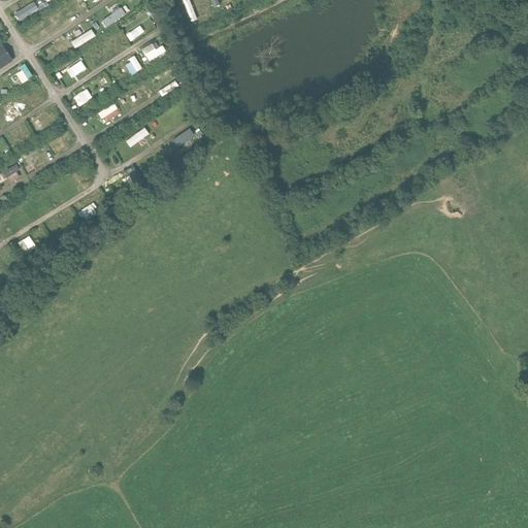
[(35,0),(17,13),(21,20),(40,6),(35,0)]
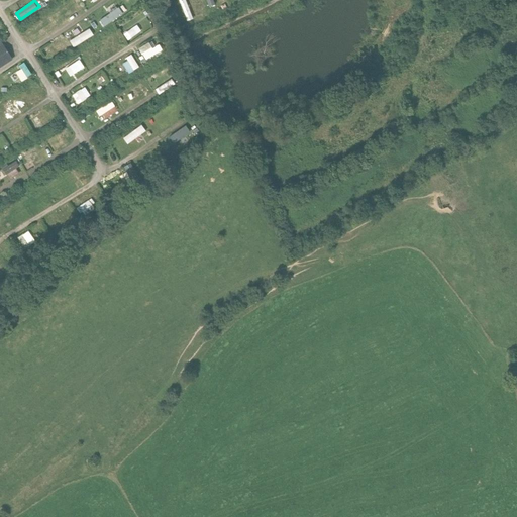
[(62,16),(74,6),(71,1),(58,11),(62,16)]
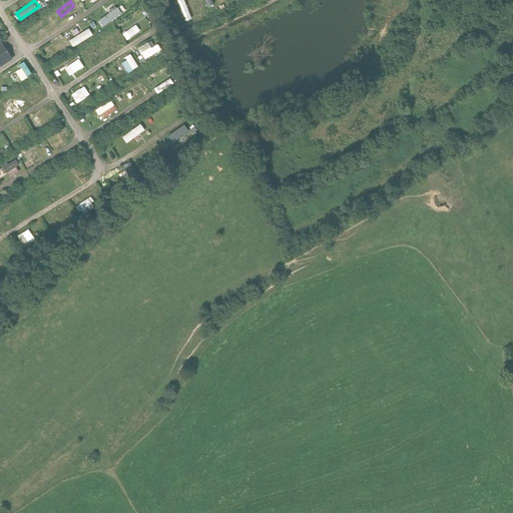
[(120,5),(99,18),(104,25),(124,12),(120,5)]
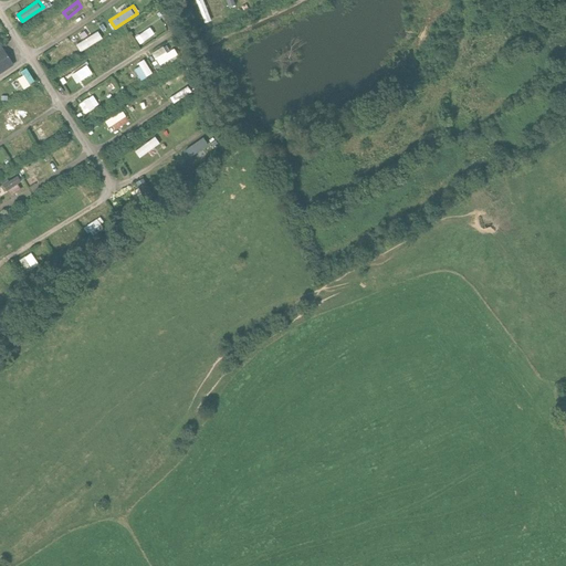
[(37,39),(59,24),(54,17),(32,31),(37,39)]
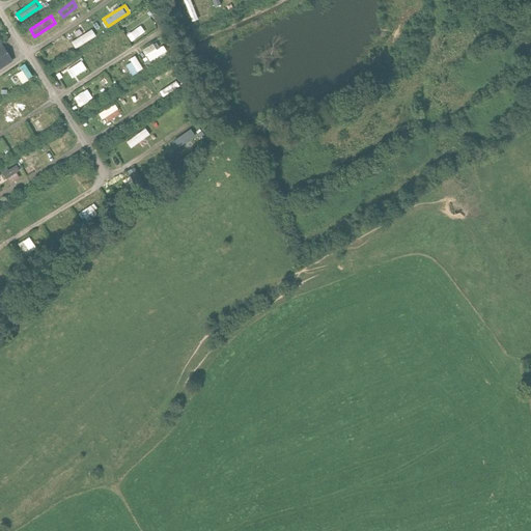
[(129,34),(134,42),(144,35),(139,27),(129,34)]
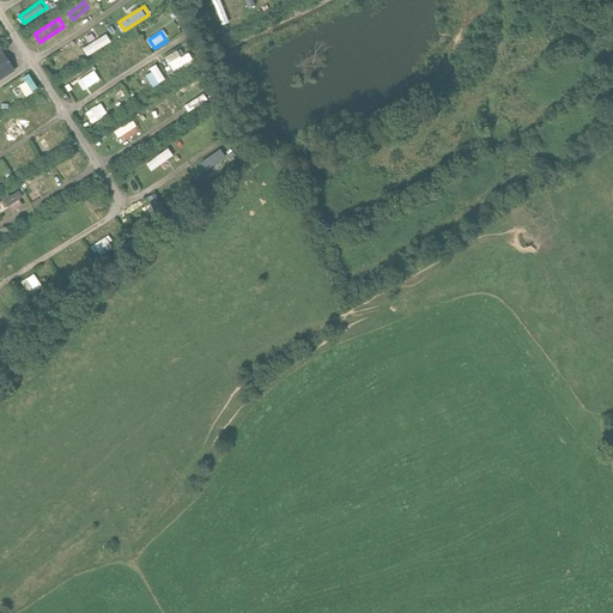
[(108,32),(85,47),(90,55),(114,40),(108,32)]
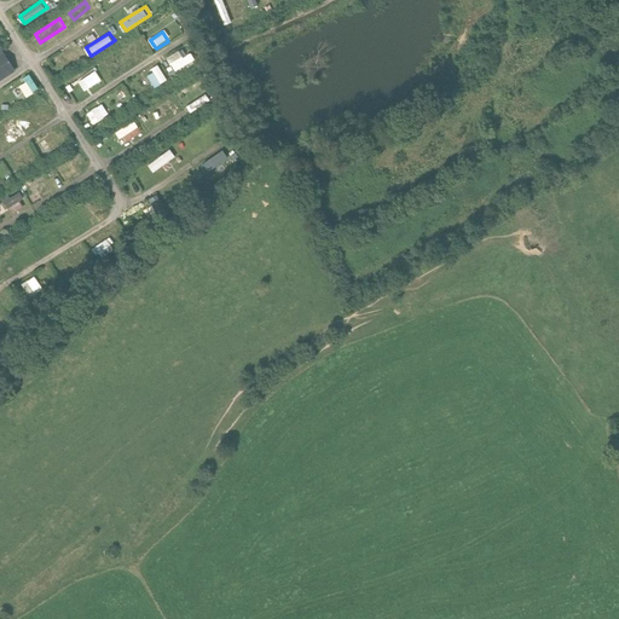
[(75,44),(63,52),(73,65),(85,57),(75,44)]
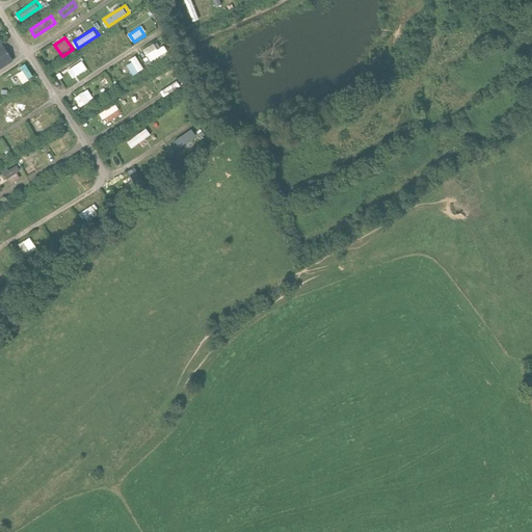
[(0,42),(0,69),(12,61),(0,42)]
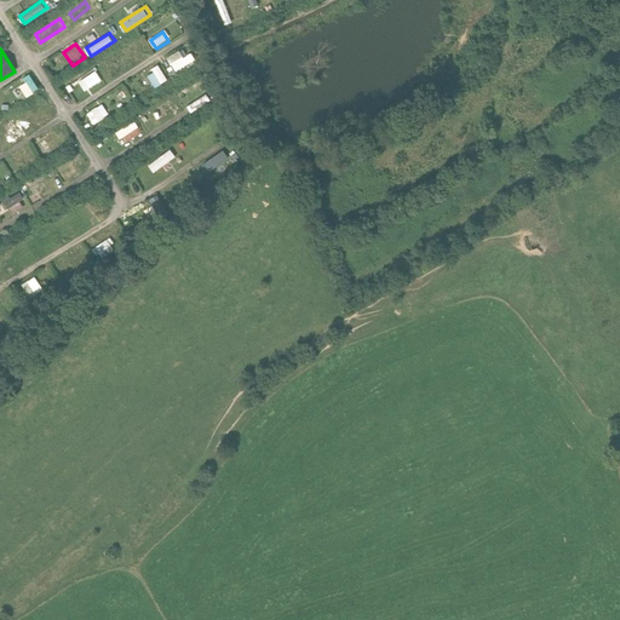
[(194,52),(184,56),(182,51),(170,56),(176,70),(197,61),(194,52)]
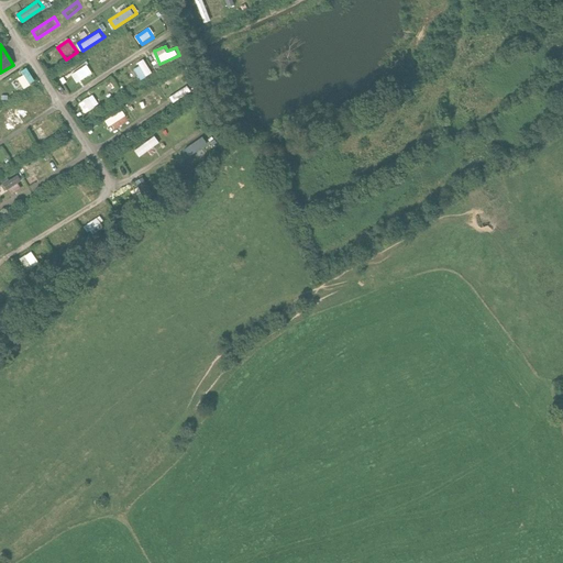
[(106,48),(96,56),(105,69),(114,62),(106,48)]
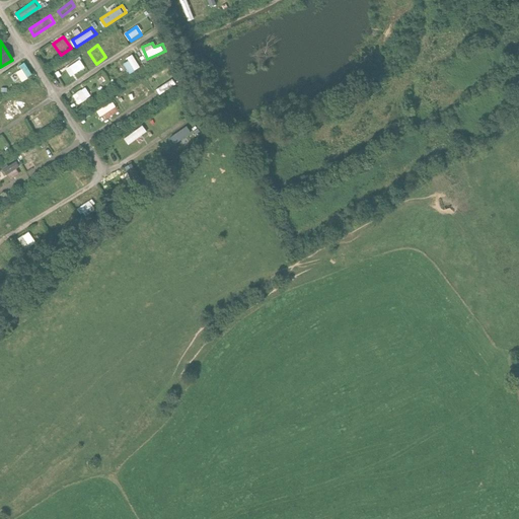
[(134,53),(128,58),(130,60),(125,64),(132,73),(143,65),(134,53)]
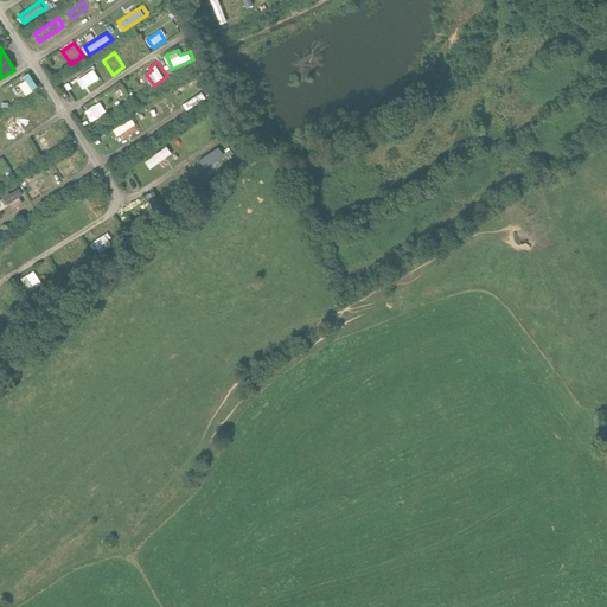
[(84,89),(102,78),(95,69),(78,80),(84,89)]
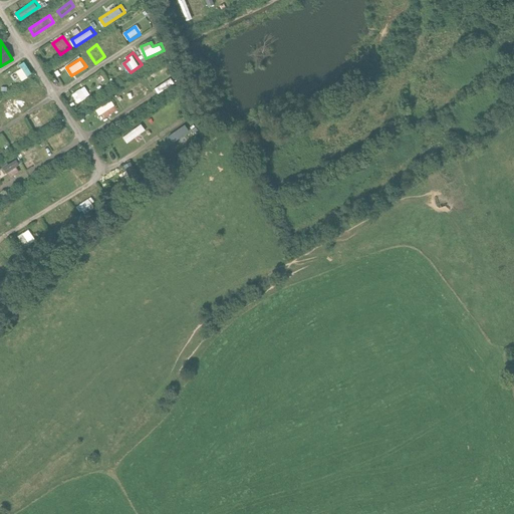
[(22,67),(12,74),(19,83),(34,72),(25,60),(20,64),(22,67)]
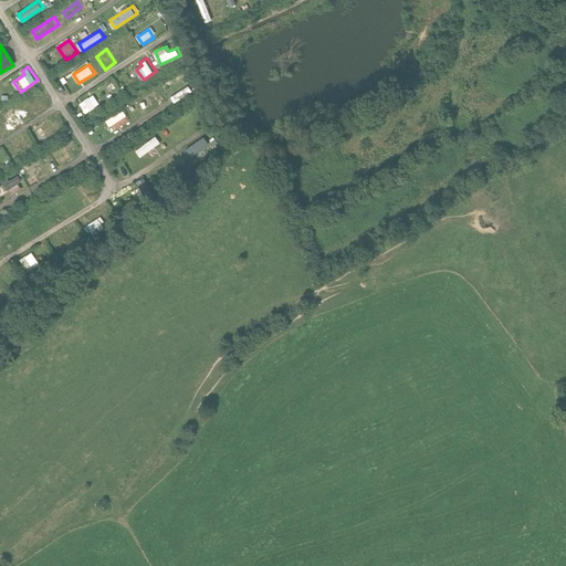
[(86,114),(101,103),(94,94),(80,106),(86,114)]
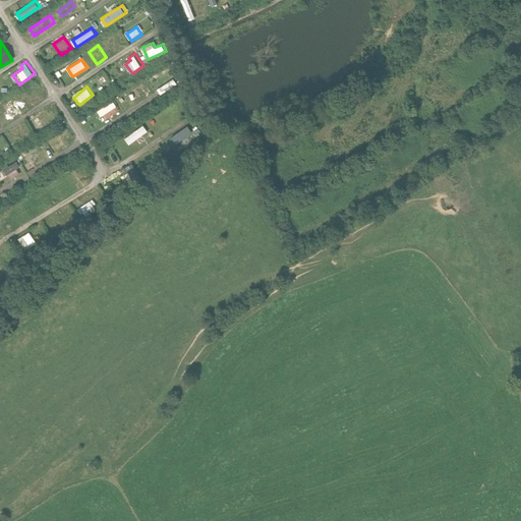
[(3,104),(8,115),(14,113),(15,116),(21,114),(14,99),(3,104)]
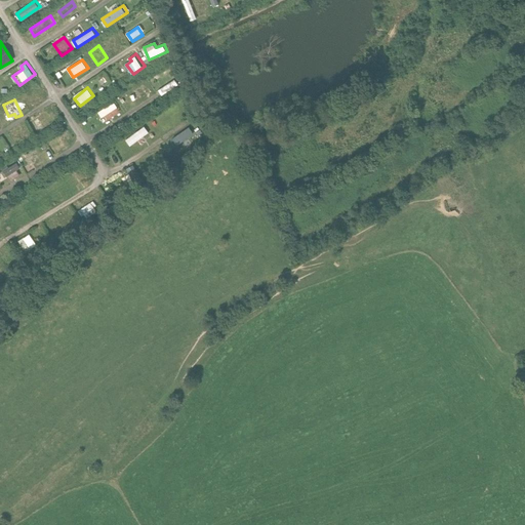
[(107,121),(122,113),(117,103),(102,111),(107,121)]
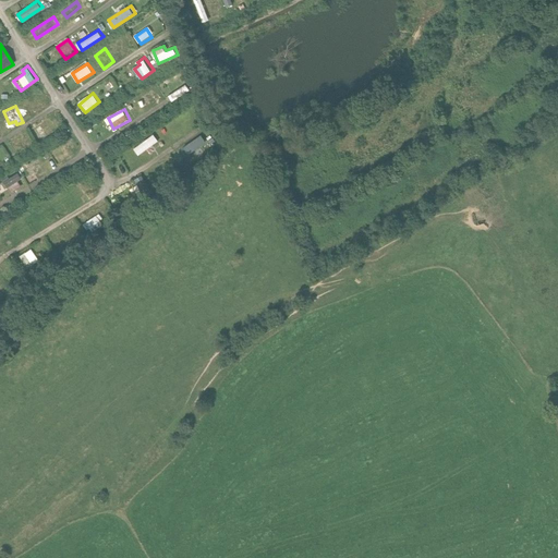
[(34,131),(40,141),(50,134),(43,124),(34,131)]
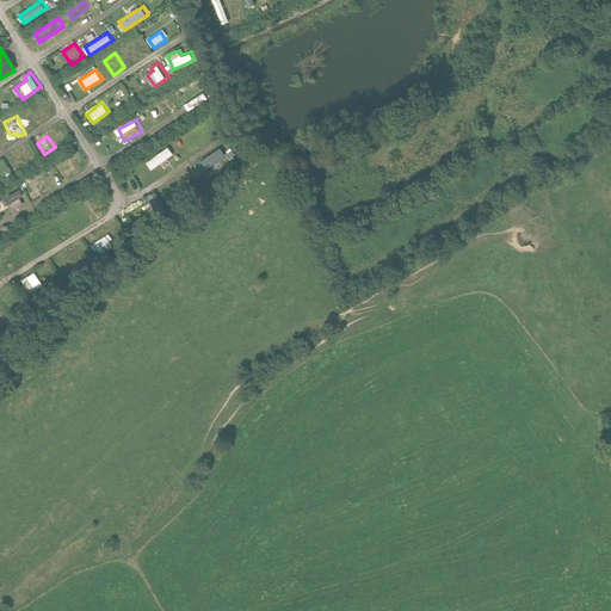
[(170,148),(148,164),(154,172),(176,155),(170,148)]
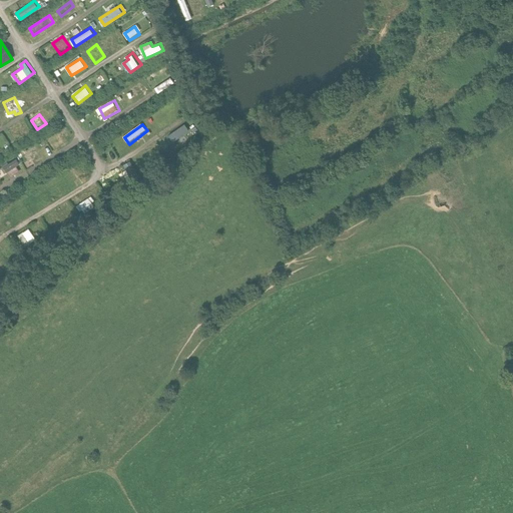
[(187,125),(169,135),(173,141),(190,132),(187,125)]
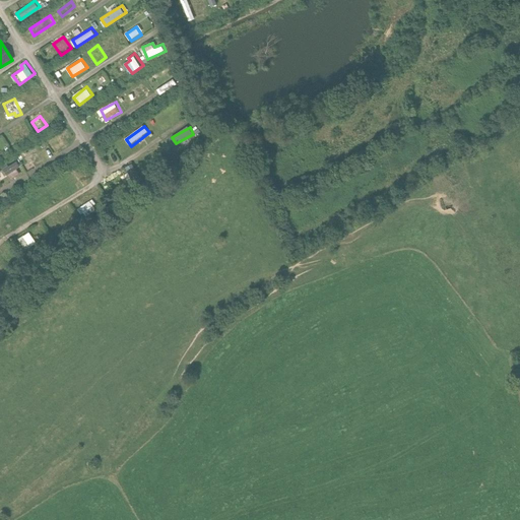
[(38,150),(25,157),(31,167),(43,159),(38,150)]
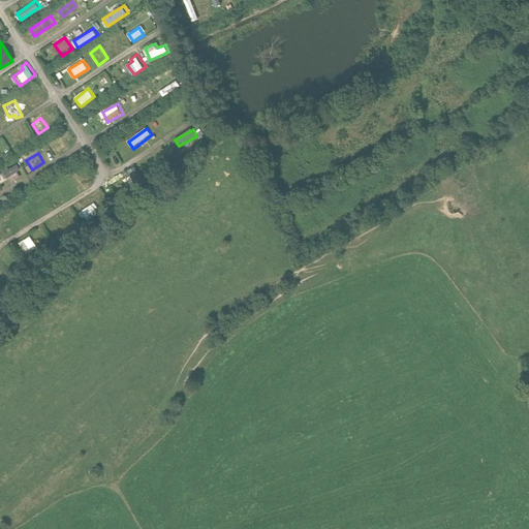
[(22,178),(19,172),(21,170),(19,164),(5,170),(9,183),(22,178)]
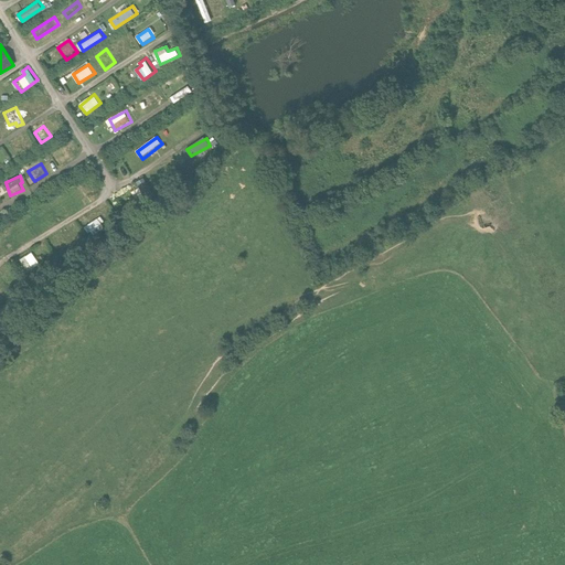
[(86,228),(93,238),(108,228),(100,219),(86,228)]
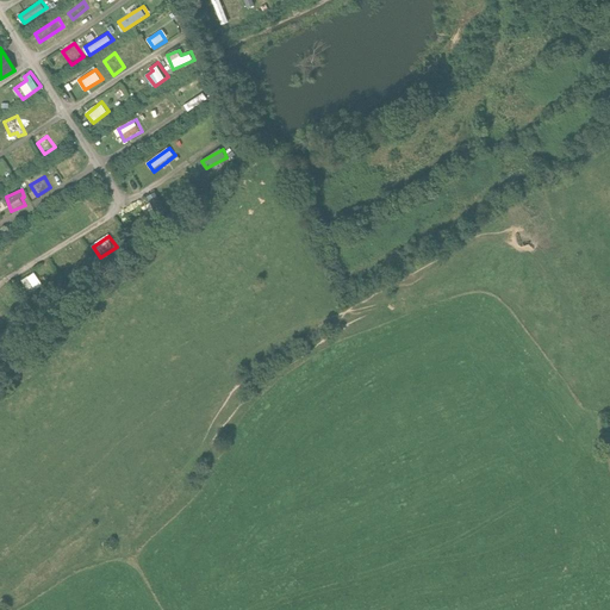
[(70,257),(79,267),(88,257),(80,248),(70,257)]
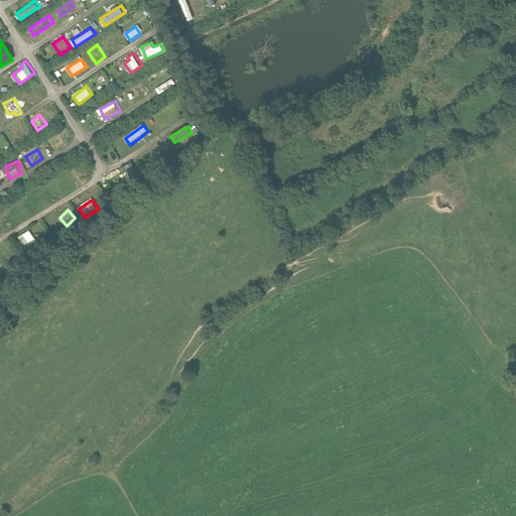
[(19,237),(25,248),(36,242),(30,231),(19,237)]
